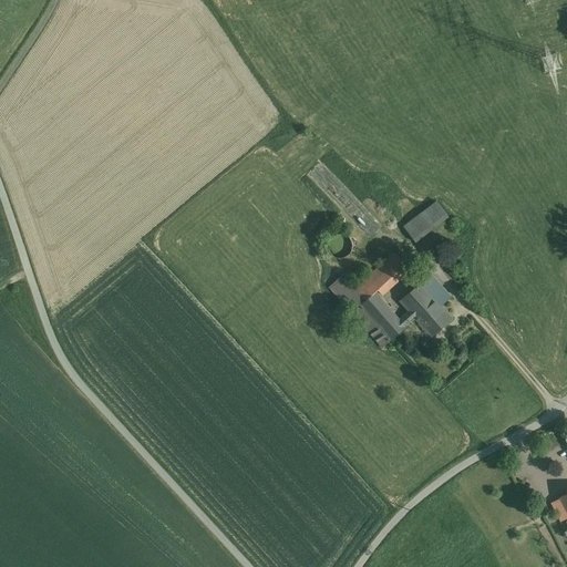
[(434,202),(401,227),(414,243),(446,217),(434,202)]
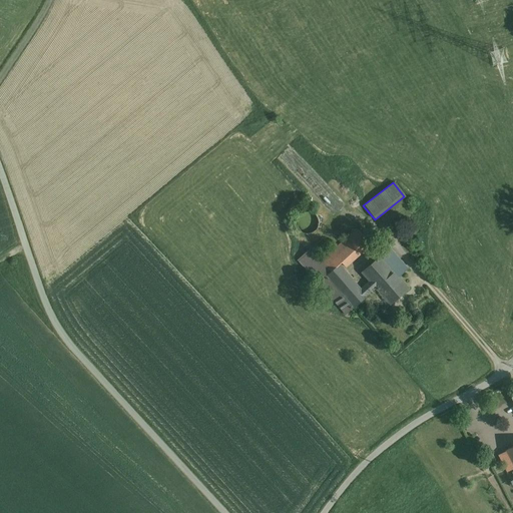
[(360,290),(338,266),(341,264),(344,268),(351,263),(365,249),(370,244),(357,229),(320,263),(309,249),(296,261),(320,288),(345,316),(366,297),(360,290)]
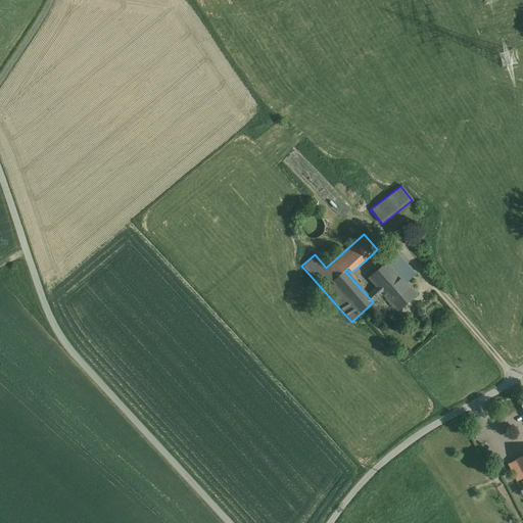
[(411,270),(395,253),(386,262),(403,282),(406,283),(412,277),(408,273),(411,270)]
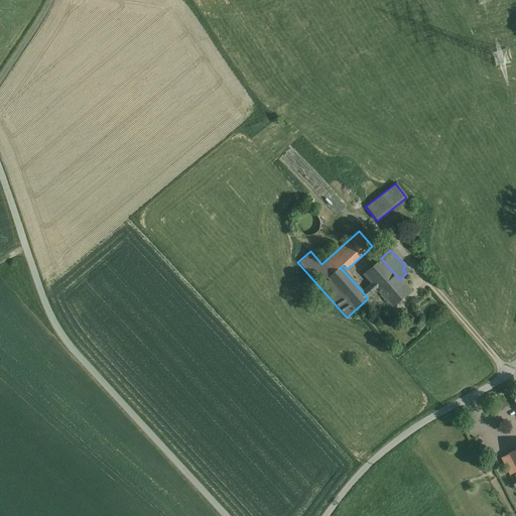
[(398,278),(381,258),(363,274),(371,283),(377,290),(380,294),(398,278)]
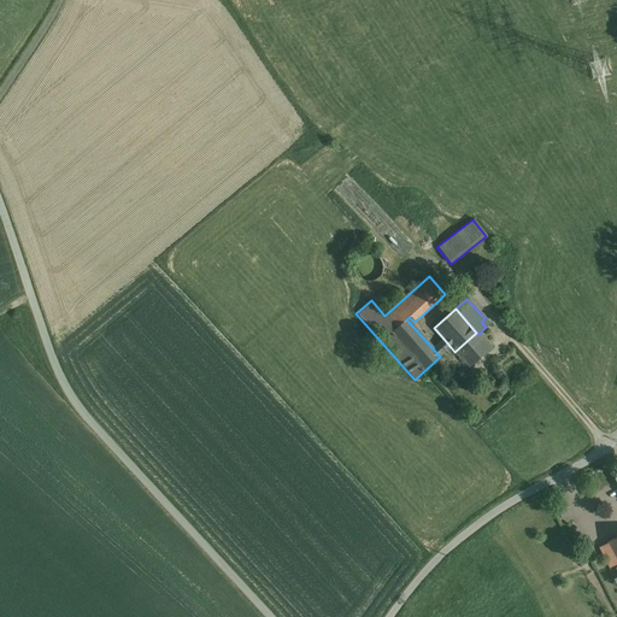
[(476,333),(454,352),(469,368),(491,347),(479,334),(476,333)]
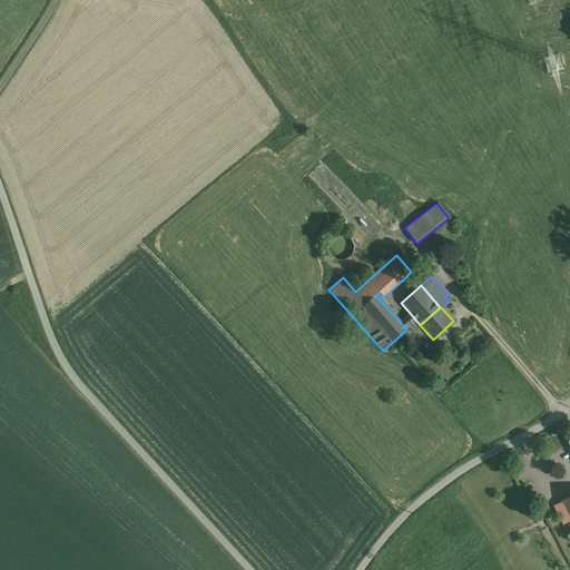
[(410,313),(400,322),(406,330),(416,321),(410,313)]
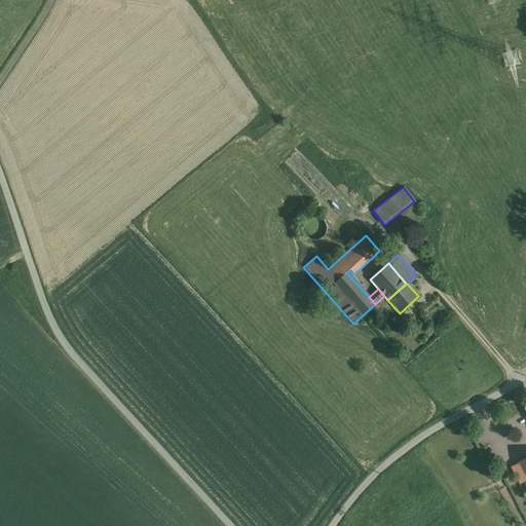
[(525,477),(525,475),(519,463),(512,466),(521,484),(525,481),(525,477)]
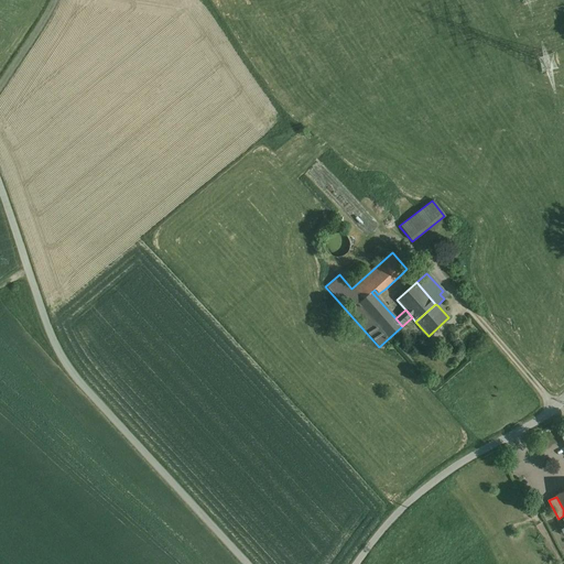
All buildings are outlined.
